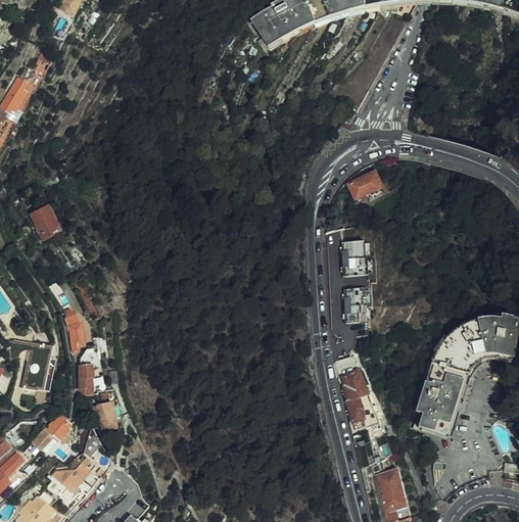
[(80,0),(69,0),(66,7),(72,12),(81,1),(80,0)]
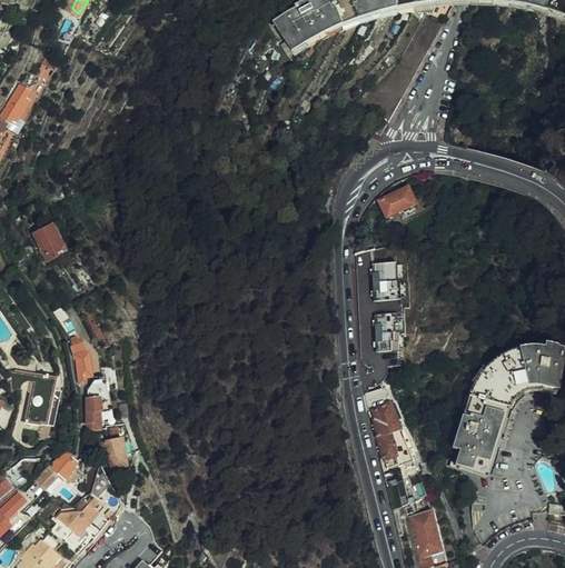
[(449,2),(454,2),(457,2),(479,3),(509,7),(535,12),(554,19),(564,22),(564,0),(298,0),(299,1),(274,15),(291,47),(324,30),(353,19),(380,10),(400,7),(433,2),(449,2)]
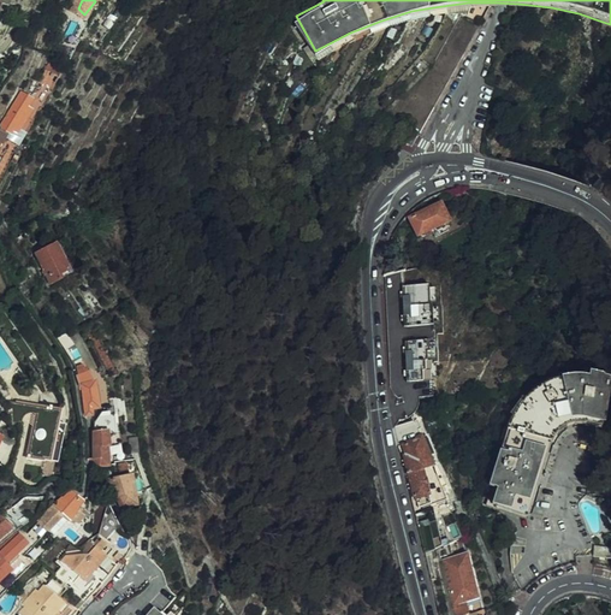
[(476,19),(480,21),(488,7),(485,5),(476,19)]
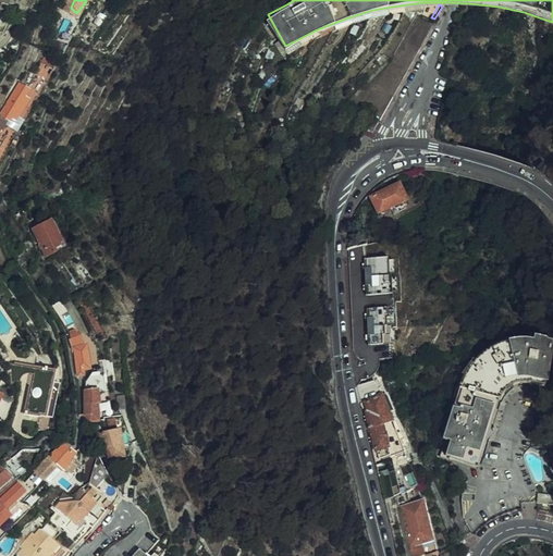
[(365,98),(381,112),(407,66),(434,19),(431,17),(418,10),(365,98)]
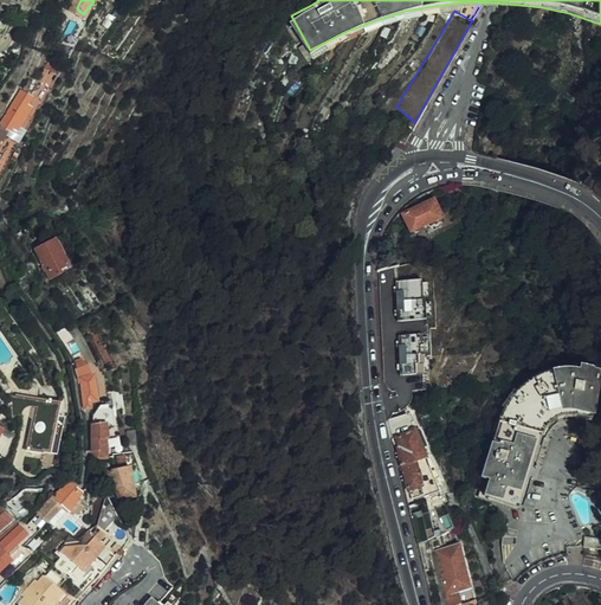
[(59,52),(50,47),(44,60),(53,64),(59,52)]
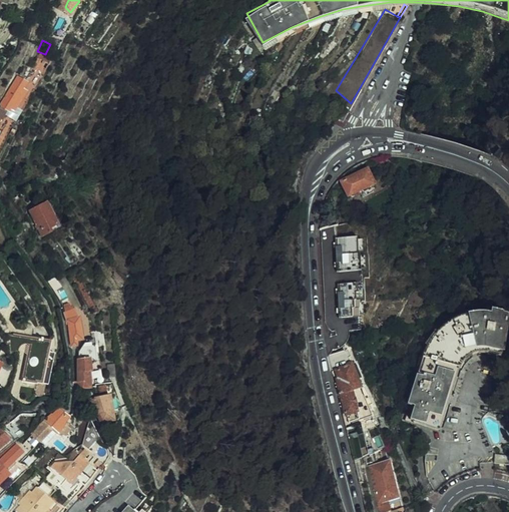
[(15,71),(0,96),(0,99),(7,104),(10,99),(14,102),(22,88),(19,85),(24,76),(15,71)]
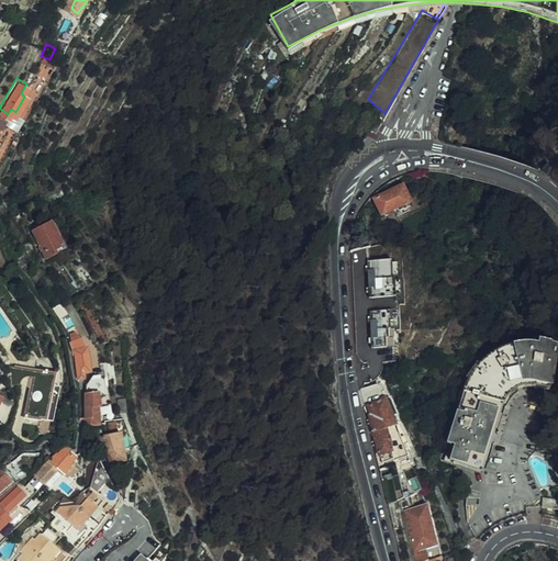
[(8,114),(4,119),(14,125),(21,115),(15,112),(11,109),(8,114)]
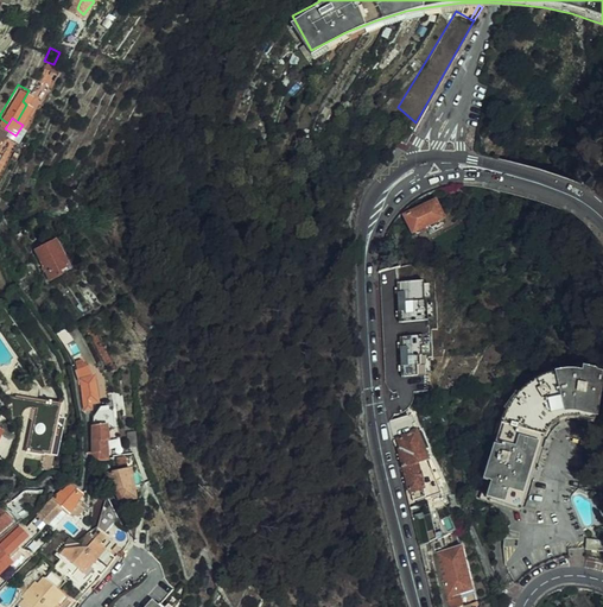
[(433,196),(402,208),(411,226),(440,214),(433,196)]
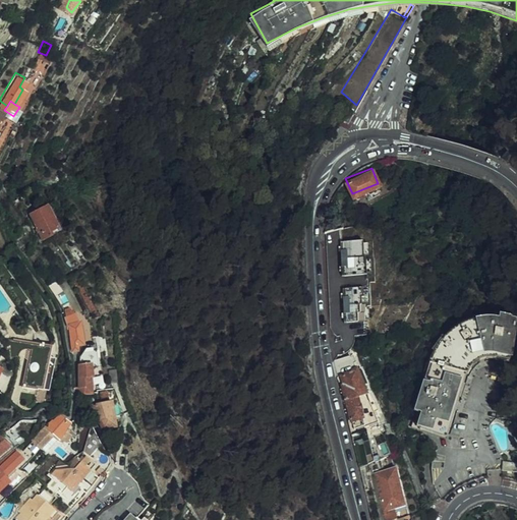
[(48,198),(31,208),(36,220),(43,233),(51,229),(49,225),(58,221),(52,209),(48,198)]
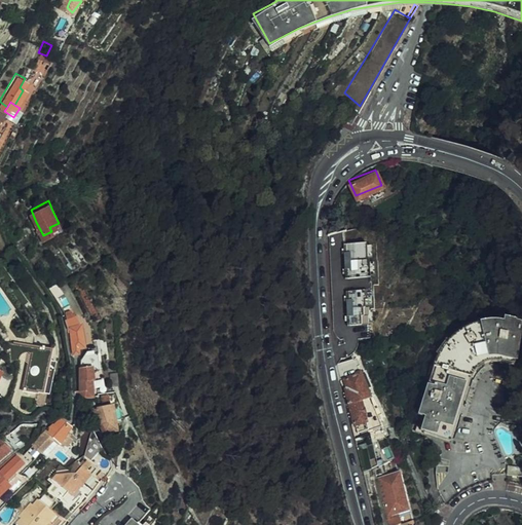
[(367,240),(343,242),(346,276),(372,274),(370,258),(368,258),(367,240)]
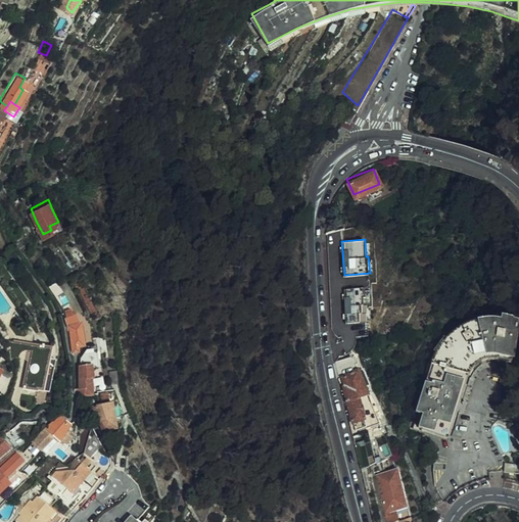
[(367,287),(345,289),(348,323),(370,322),(368,304),(366,304),(366,296),(368,296),(367,287)]
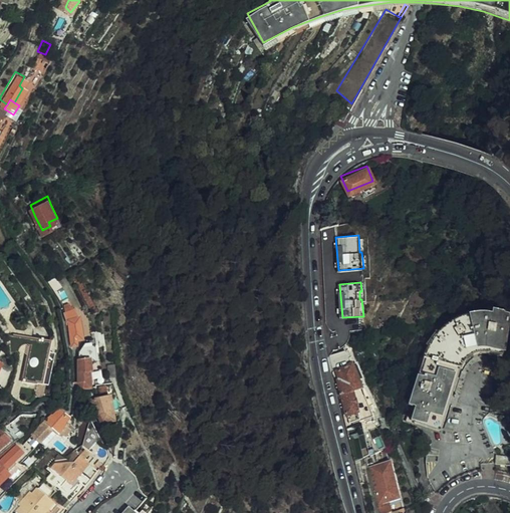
[(74,304),(64,306),(67,319),(69,319),(73,341),(77,340),(77,335),(82,334),(79,313),(74,304)]
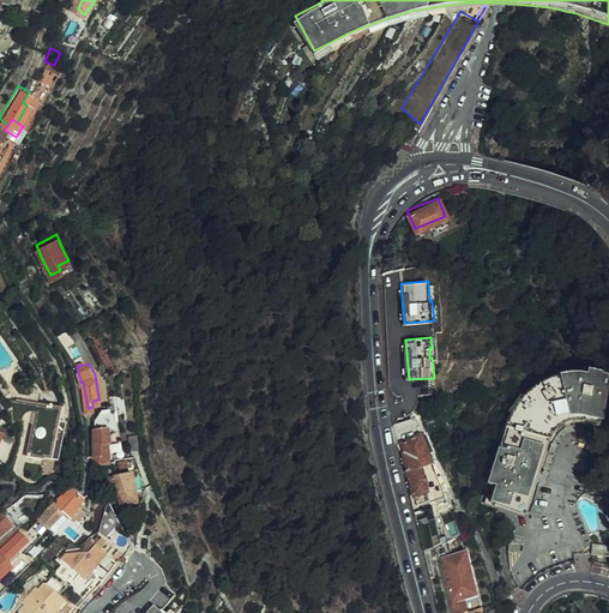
[(508,564),(519,584),(523,582),(555,565),(546,546),(541,538),(540,532),(537,523),(536,512),(537,500),(540,484),(544,464),(549,451),(555,439),(542,436),(543,433),(550,422),(565,414),(574,412),(582,413),(600,416),(608,371),(590,368),(589,373),(582,372),(567,373),(554,376),(549,377),(534,386),(525,395),(517,402),(511,412),(506,420),(504,428),(483,496),(502,502),(495,526),(511,532),(507,546),(507,559),(508,564)]
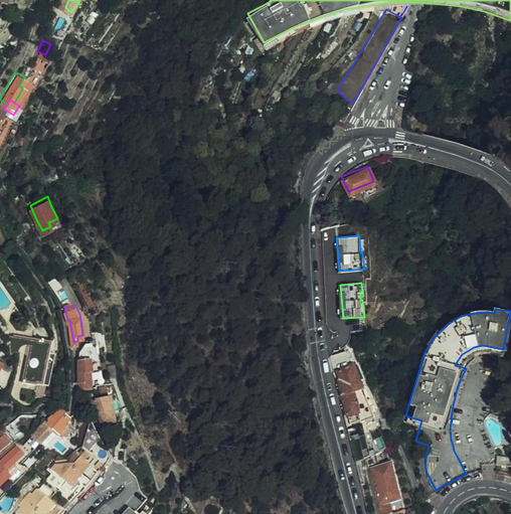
[(0,320),(5,328),(9,324),(0,310),(0,320)]
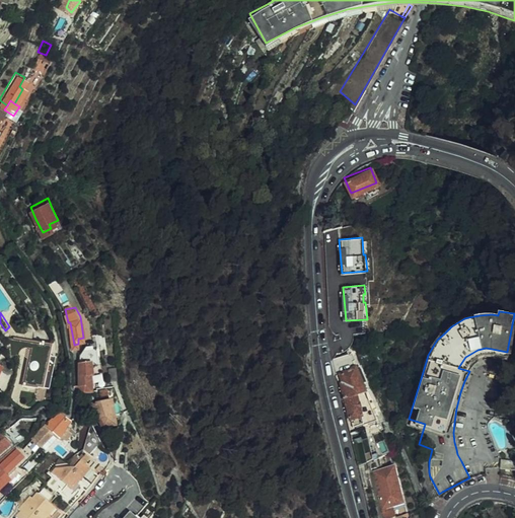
[(37,349),(26,386),(41,389),(42,387),(48,388),(57,345),(13,338),(16,356),(23,356),(29,348),(37,349)]
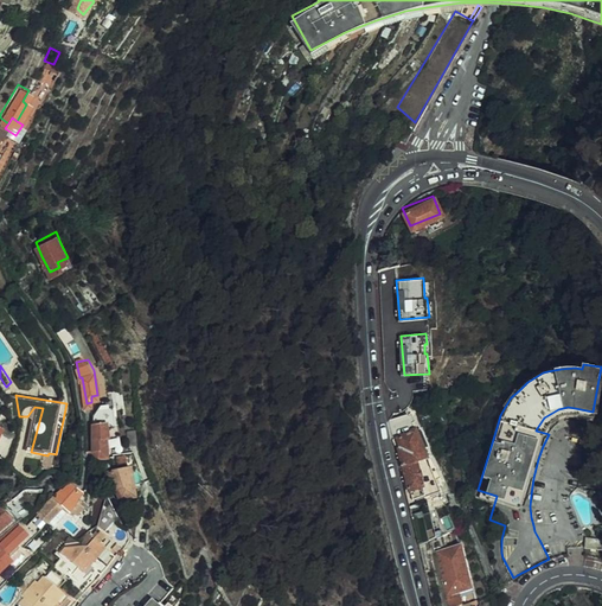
[(95,420),(97,445),(101,450),(106,450),(104,433),(107,432),(107,422),(116,421),(116,418),(114,403),(109,403),(108,400),(103,400),(101,400),(95,412),(95,420)]
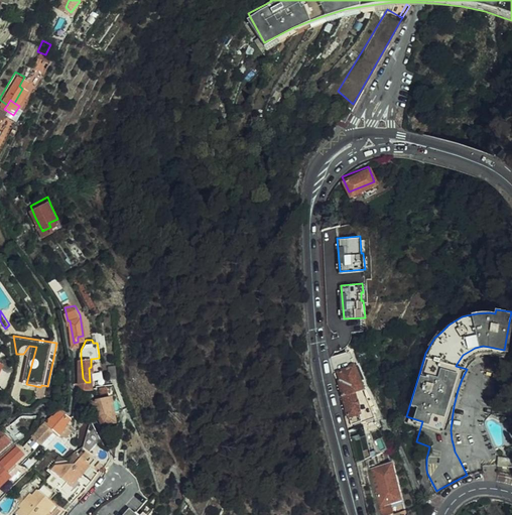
[(352,362),(347,363),(336,367),(339,376),(338,376),(346,412),(358,409),(360,417),(373,413),(366,395),(361,385),(352,362)]
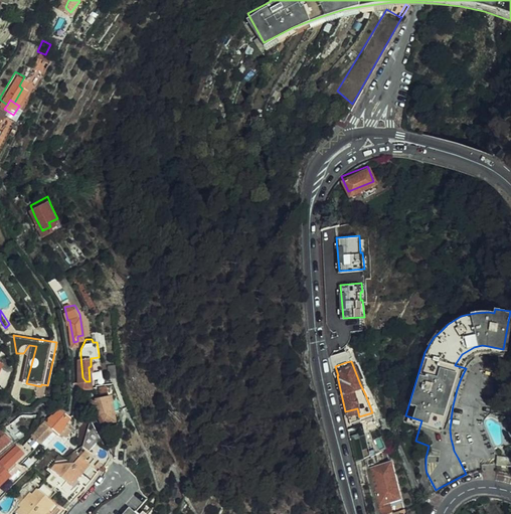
[(117,396),(94,399),(106,425),(121,423),(117,396)]
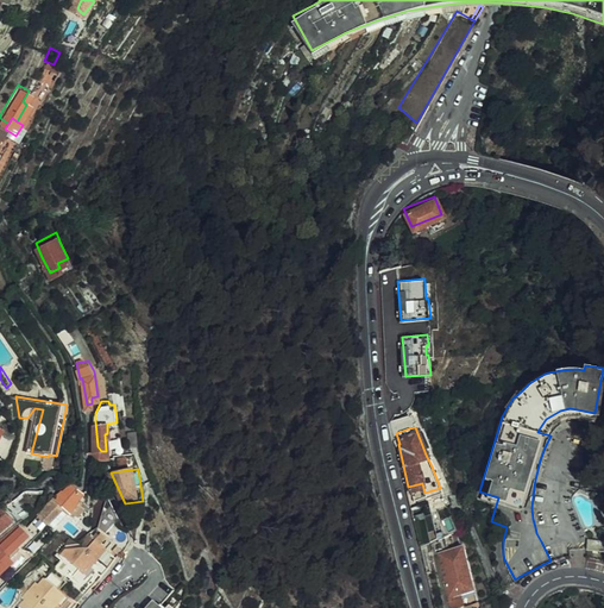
[(62,499),(50,506),(61,519),(69,511),(75,516),(75,518),(77,514),(82,519),(90,512),(83,503),(86,493),(79,486),(71,493),(69,491),(62,499)]
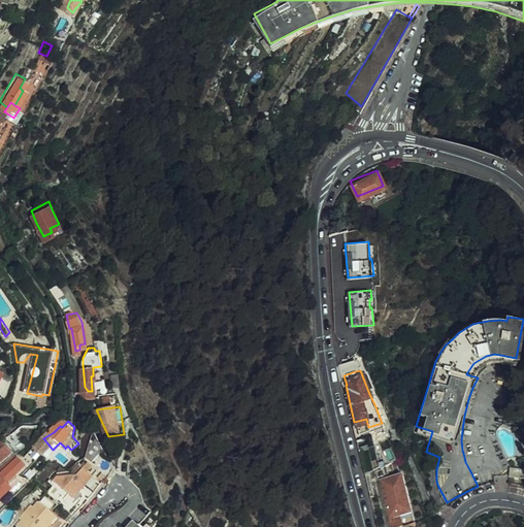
[(43,438),(38,448),(44,454),(45,456),(46,455),(53,450),(43,438)]
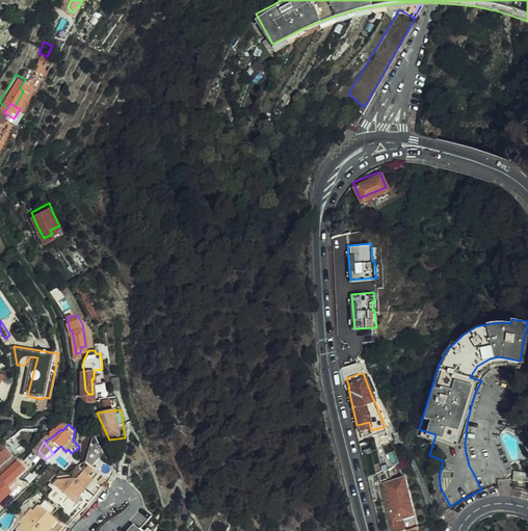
[(7,445),(0,449),(0,470),(17,457),(7,445)]
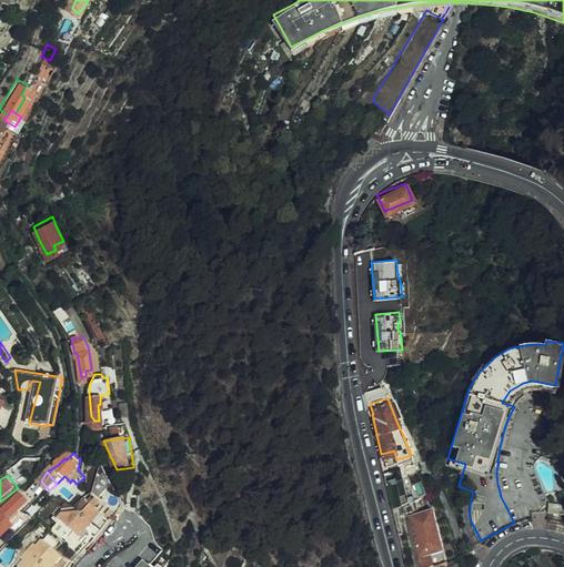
[(57,484),(50,489),(57,495),(70,482),(64,476),(57,484)]
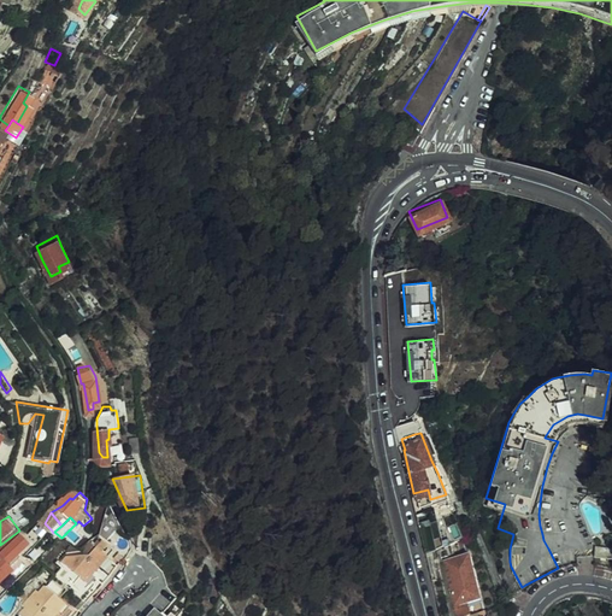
[(428,520),(421,522),(427,549),(439,546),(436,533),(431,534),(428,520)]
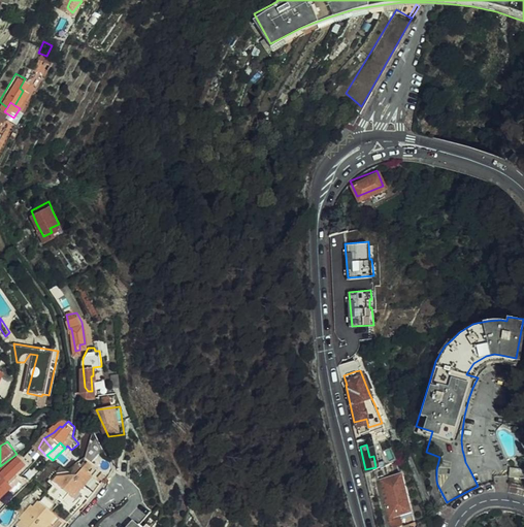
[(38,448),(26,459),(29,464),(32,466),(44,454),(38,448)]
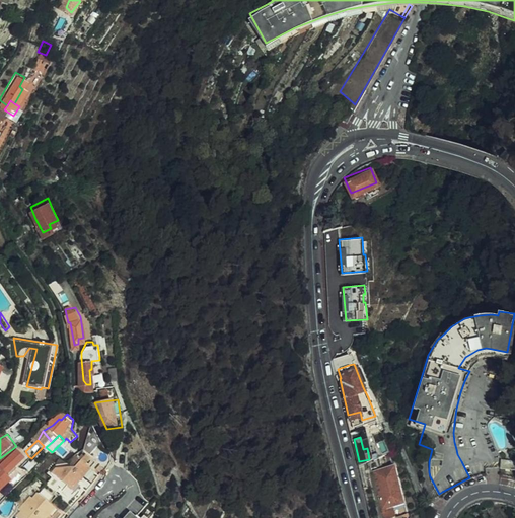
[(23,450),(5,467),(13,475),(15,473),(13,470),(28,456),(25,451),(23,450)]
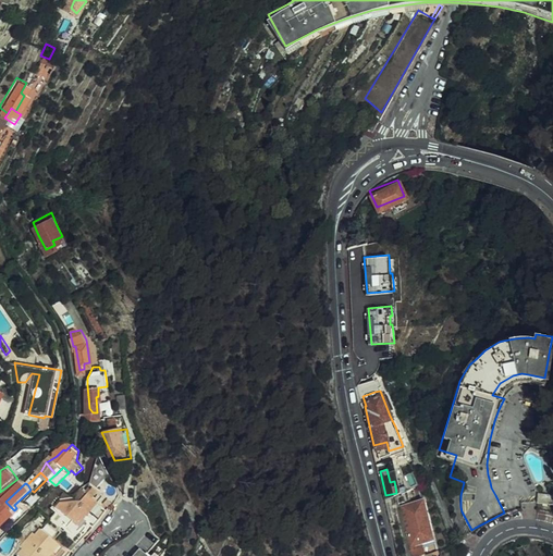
[(552,487),(536,486),(535,496),(552,497),(552,487)]
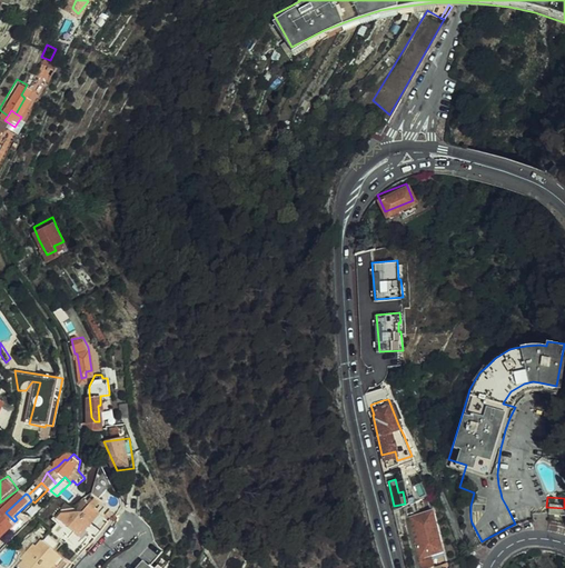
[(32,549),(28,552),(25,556),(29,559),(22,566),(25,567),(53,567),(59,562),(66,567),(76,567),(91,550),(101,538),(90,528),(105,512),(99,508),(105,502),(99,498),(87,511),(67,514),(62,517),(75,528),(56,548),(46,539),(40,546),(38,542),(32,549)]
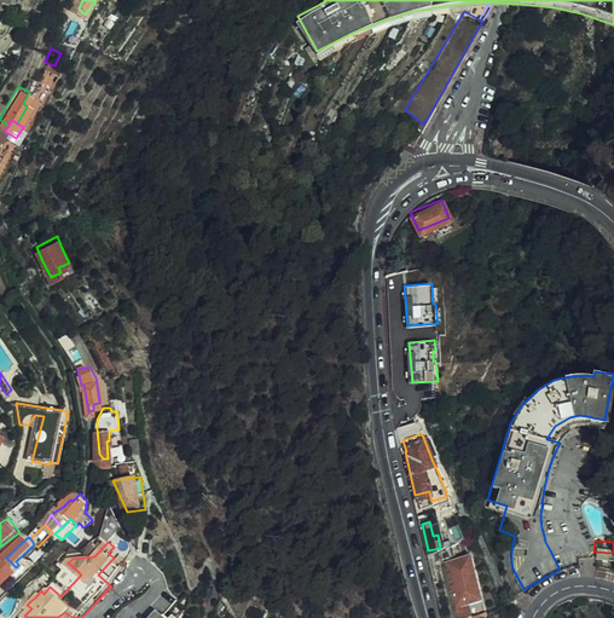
[(455,584),(459,605),(471,601),(486,598),(473,552),(450,559),(457,583),(455,584)]
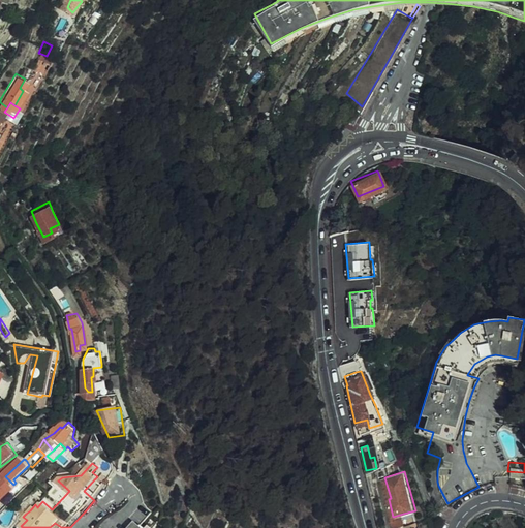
[(0,501),(16,488),(16,487),(13,485),(5,476),(0,480),(0,501)]
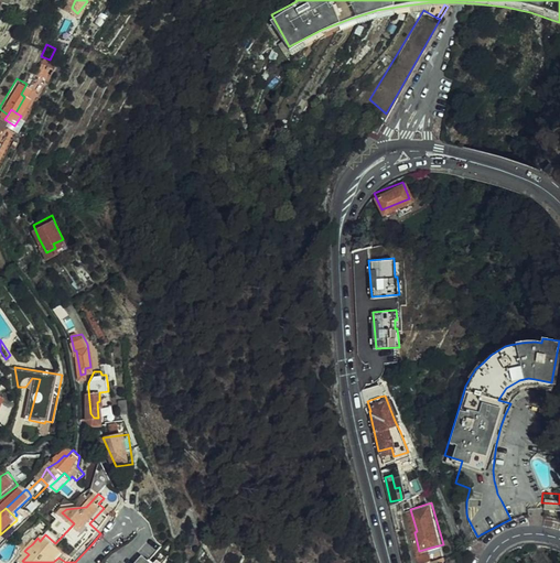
[(419,551),(420,559),(424,558),(432,556),(430,548),(419,551)]
